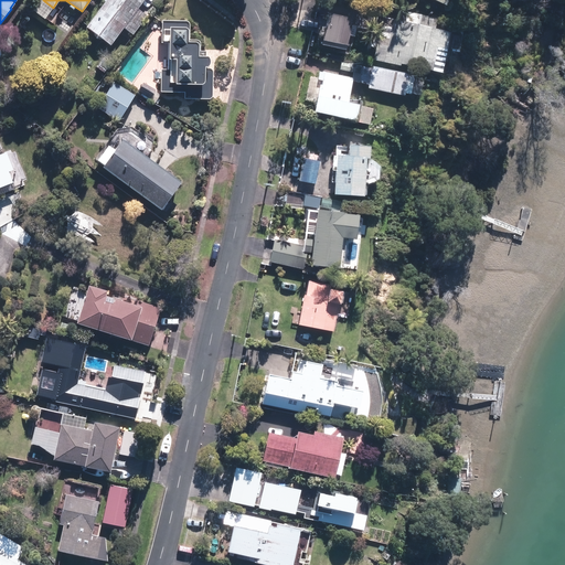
[(105,0),(85,27),(109,45),(123,28),(132,34),(147,16),(137,9),(142,0),(105,0)]
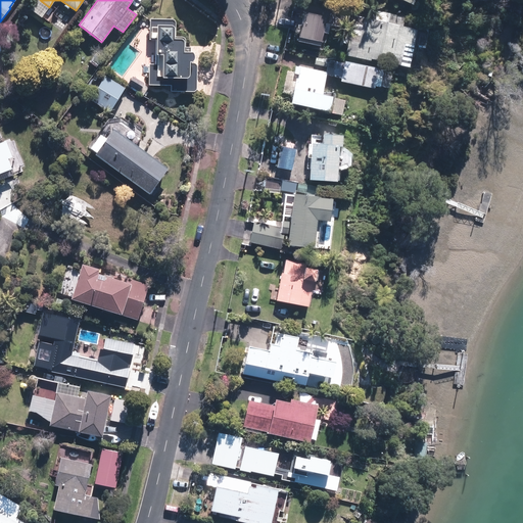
[(386,0),(387,0),(410,9),(414,0),(386,0)]
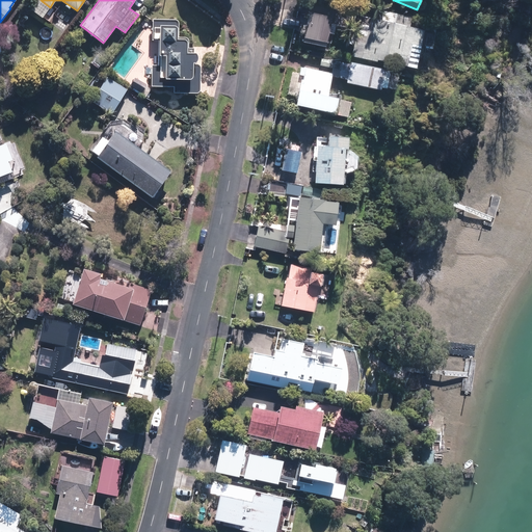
[(404,68),(413,70),(419,46),(431,49),(435,32),(408,26),(410,17),(382,9),(380,21),(357,16),(353,34),(355,35),(350,55),(375,61),(376,59),(405,67),(404,68)]
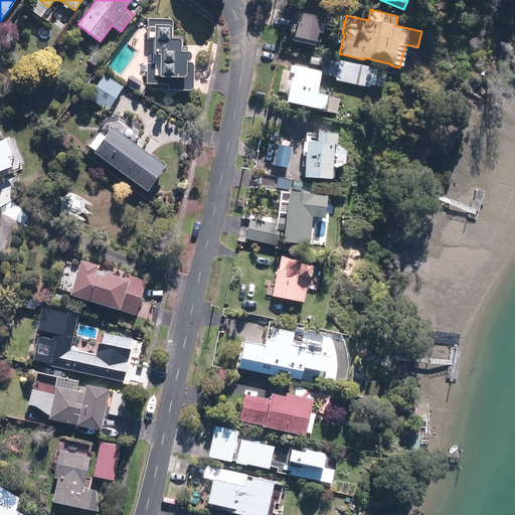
[(299,38),(317,41),(322,18),(303,14),(299,38)]
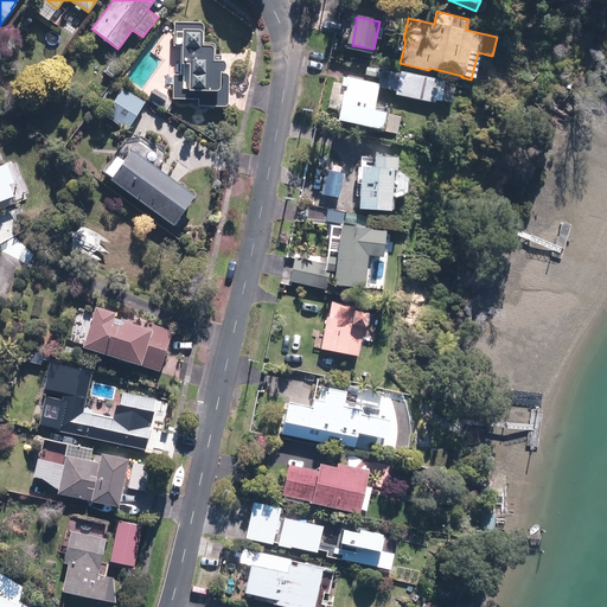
[(197,106),(224,106),(225,106),(227,104),(227,103),(227,102),(228,76),(222,69),(223,66),(223,65),(223,63),(222,62),(221,59),(219,59),(219,55),(213,55),(213,46),(211,43),(202,43),(203,26),(199,23),(173,21),(173,44),(176,44),(174,75),(170,75),(170,93),(172,93),(172,98),(197,98),(197,106)]
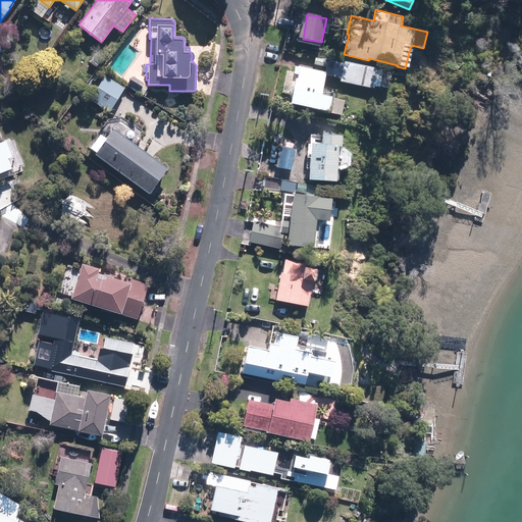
[(89,61),(96,66),(102,58),(95,53),(89,61)]
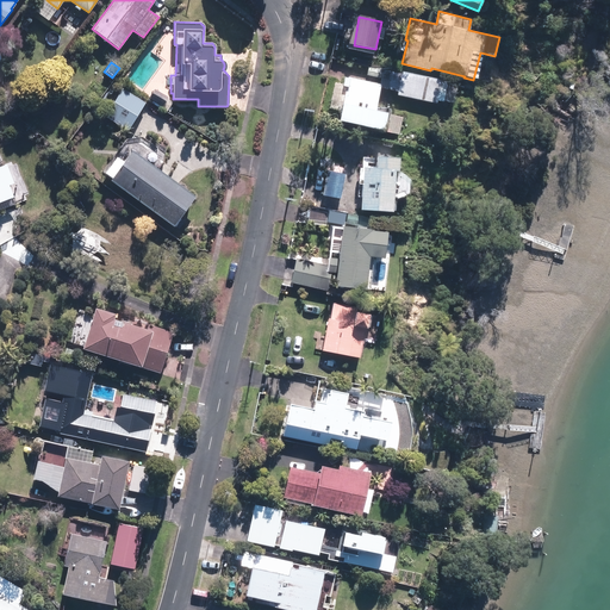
[(336,119),(381,129),(385,112),(373,110),(378,87),(398,91),(397,94),(435,103),(436,100),(442,101),(446,83),(440,82),(440,80),(402,70),(400,75),(383,70),(380,83),(344,76),(342,85),(332,82),(328,107),(338,110),(336,119)]
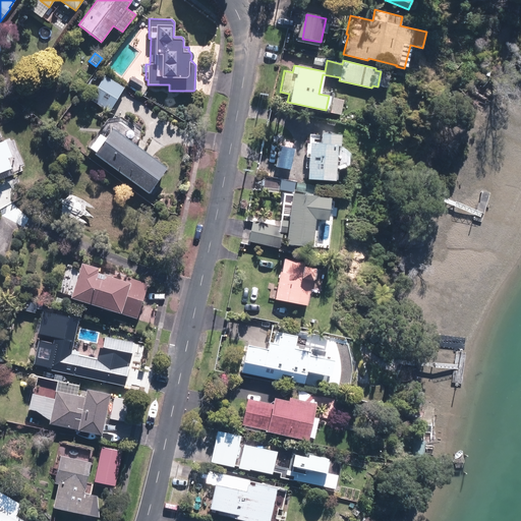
[(91,97),(110,109),(123,88),(104,75),(91,97)]
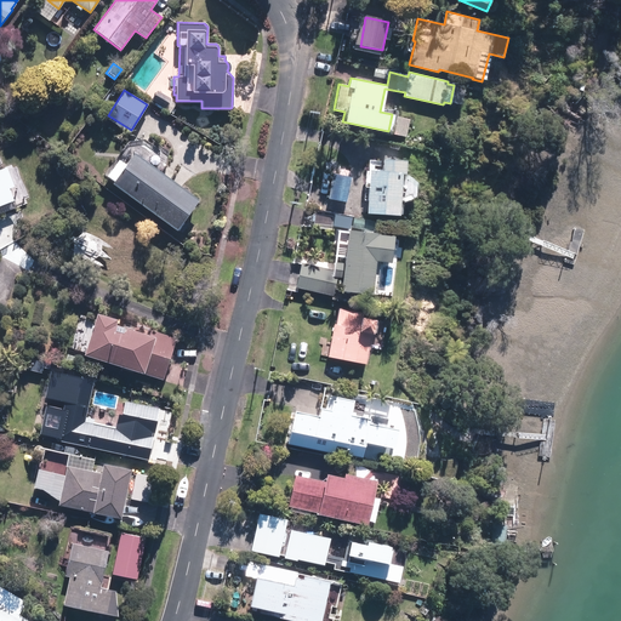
[(153,98),(165,107),(170,98),(158,91),(153,98)]
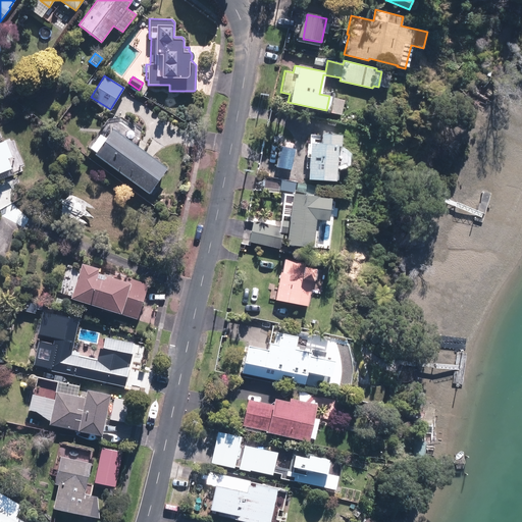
[(328,112),(341,115),(344,100),(332,98),(328,112)]
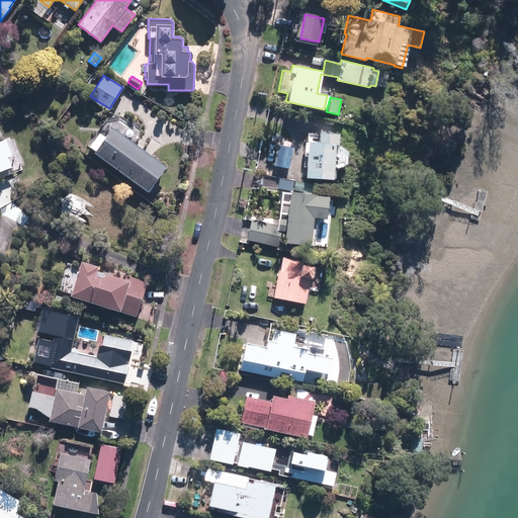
[(93,153),(147,191),(165,166),(111,127),(93,153)]
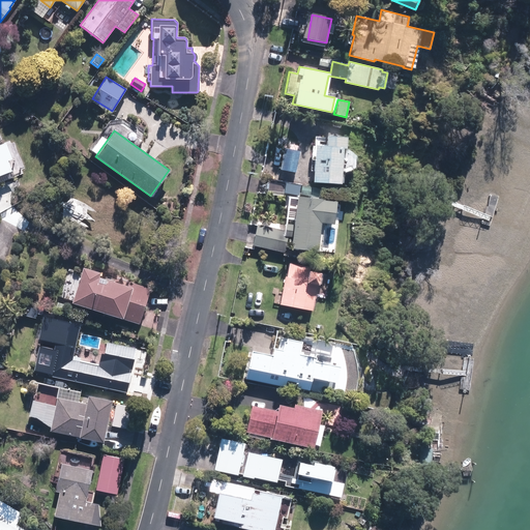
[(313,180),(340,182),(342,147),(345,147),(345,137),(326,136),(325,145),(315,144),(314,159),(311,158),(312,147),(297,147),(298,145),(292,144),(291,150),(284,148),(280,170),(295,172),(295,171),(313,171),(313,180)]
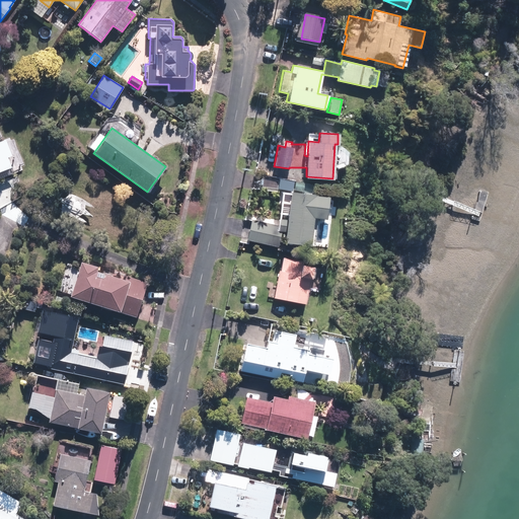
[(0,170),(11,167),(8,157),(11,156),(5,140),(0,141),(0,170)]
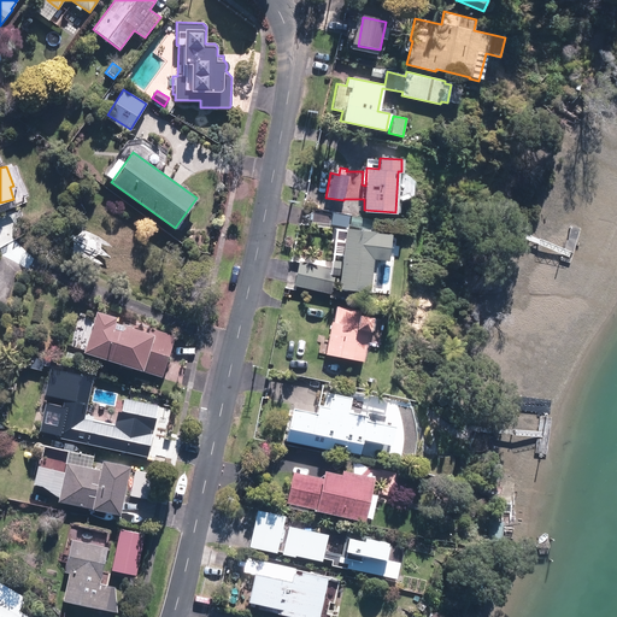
[(63,210),(69,219),(86,209),(81,204),(69,212),(66,207),(63,210)]
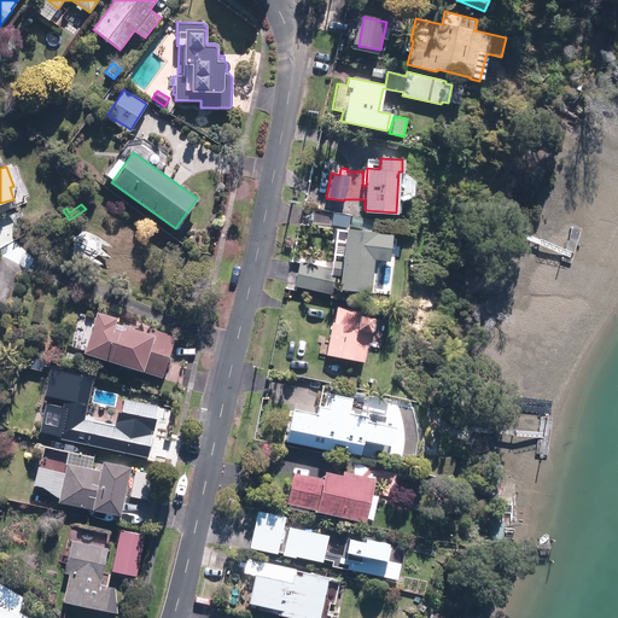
[(295,285),(330,295),(334,275),(340,277),(338,289),(368,292),(373,257),(388,258),(390,233),(372,232),(374,222),(354,216),(351,226),(354,226),(354,228),(345,228),(342,262),(334,261),(332,269),(299,262),(295,285)]
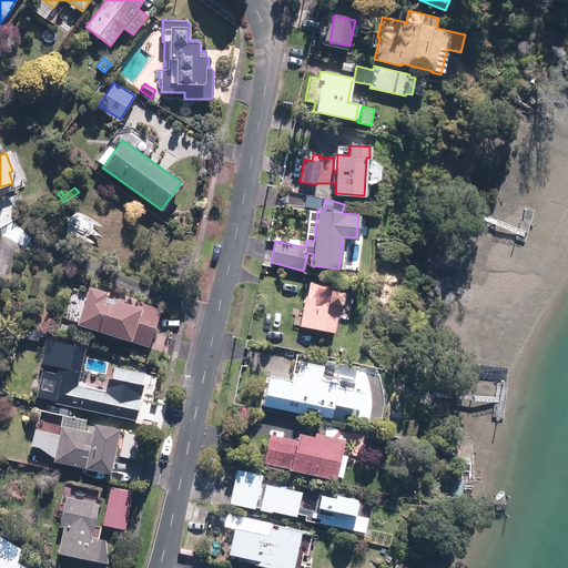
[(298,325),(334,332),(338,304),(341,304),(343,292),(331,290),(332,286),(310,282),(306,296),(304,295),(298,325)]
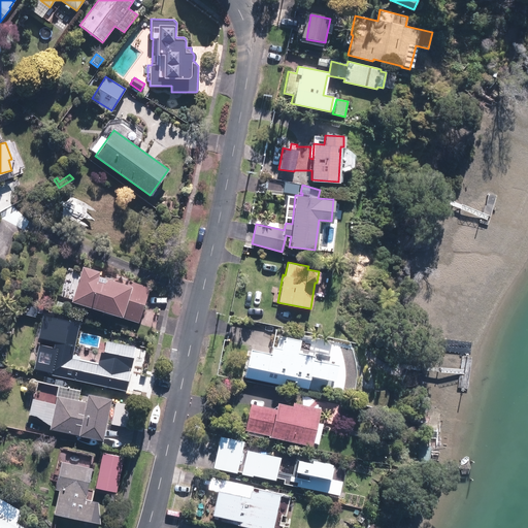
[(70,300),(137,322),(150,288),(128,281),(127,285),(98,275),(100,269),(95,267),(95,270),(81,266),(70,300)]
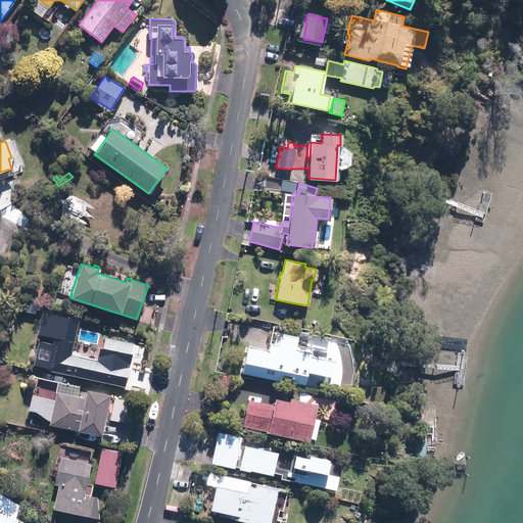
[(54,304),(64,307),(66,301),(56,298),(54,304)]
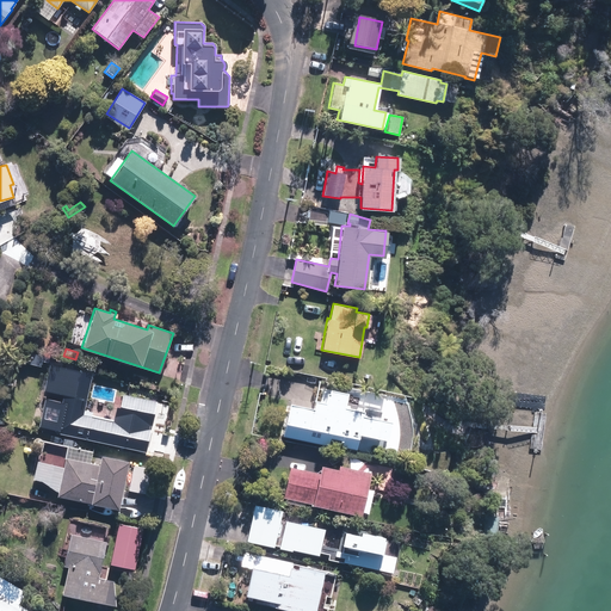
[(55,432),(142,451),(150,412),(128,407),(124,424),(82,414),(92,374),(60,366),(54,392),(63,394),(55,432)]
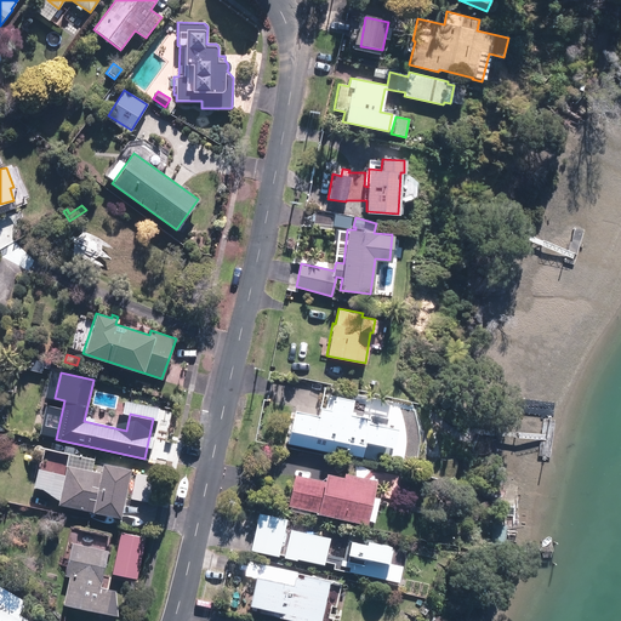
[(348,451),(360,455),(363,440),(393,446),(397,427),(385,425),(386,420),(348,412),(352,399),(328,394),(324,408),(319,406),(317,419),(292,414),(286,442),(331,451),(332,444),(348,446),(348,451)]
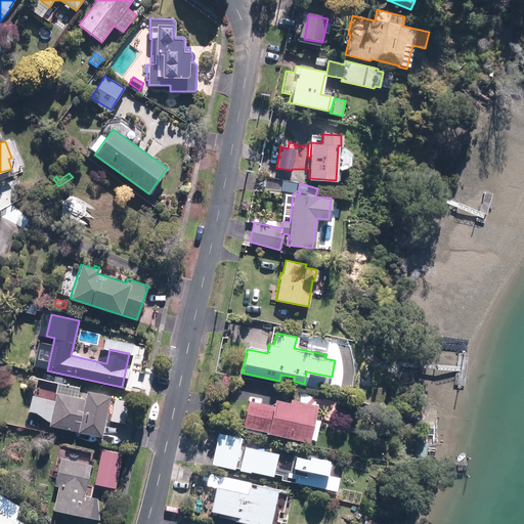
[(49,426),(100,436),(108,395),(86,391),(84,398),(55,393),(49,426)]
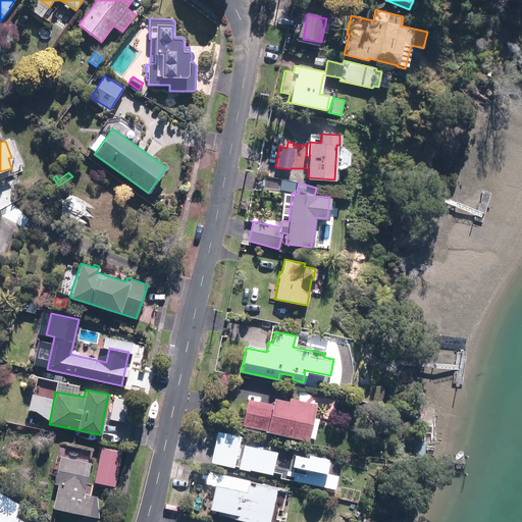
[(29,410),(41,412),(44,398),(32,395),(29,410)]
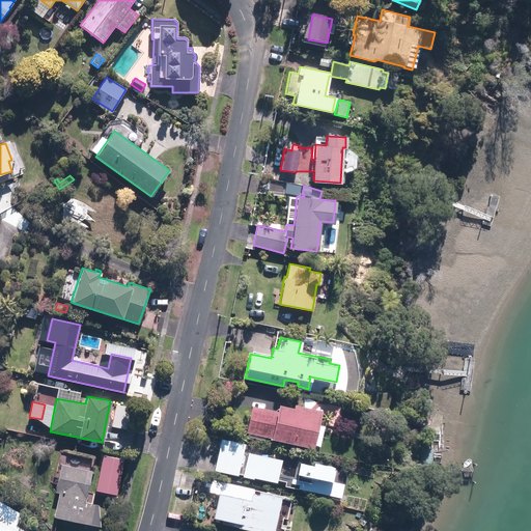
[(266,437),(312,448),(322,410),(294,403),(292,408),(279,404),(277,412),(251,406),(246,432),(249,434),(248,437),(264,441),(266,437)]
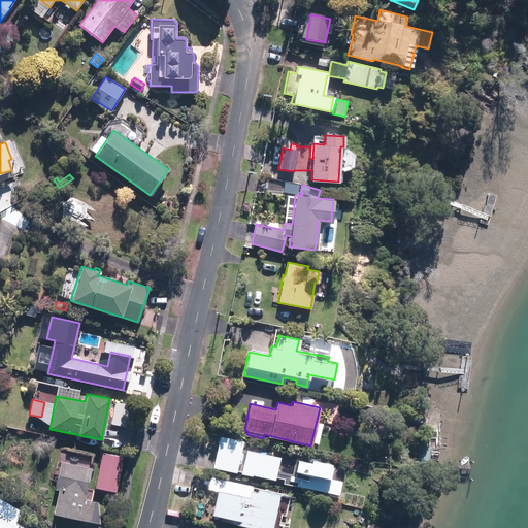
[(111,423),(125,426),(129,405),(116,402),(111,423)]
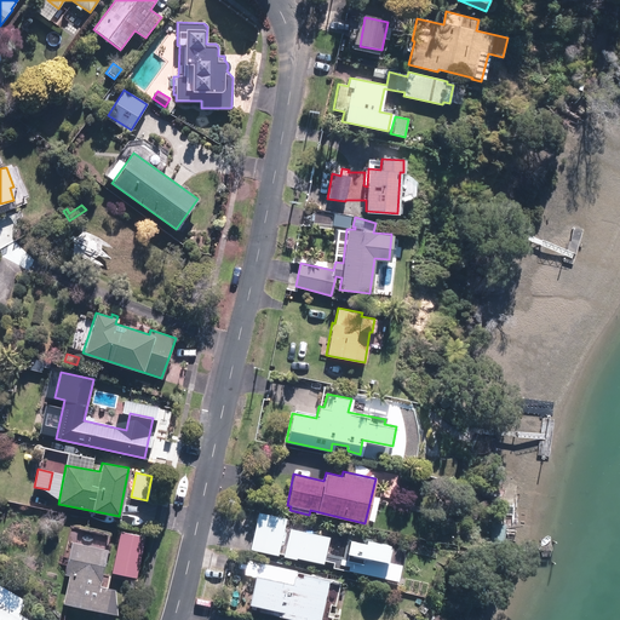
[(489,500),(500,501),(501,492),(491,491),(489,500)]
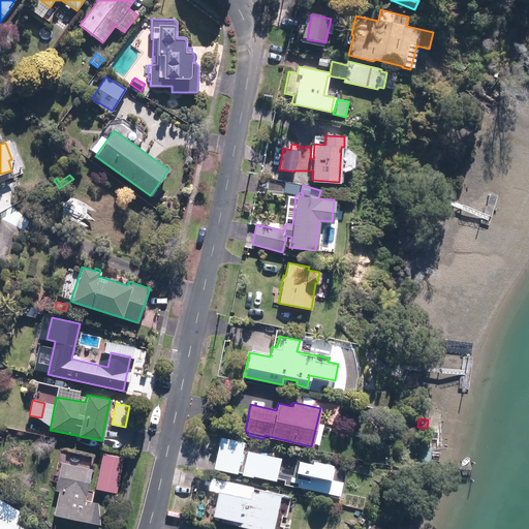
[(243,444),(219,439),(213,470),(237,475),(243,444)]
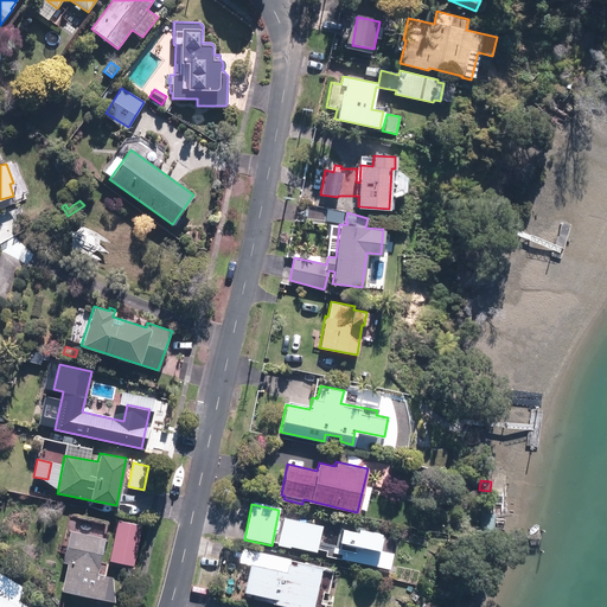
[(109,560),(133,564),(141,525),(117,521),(109,560)]
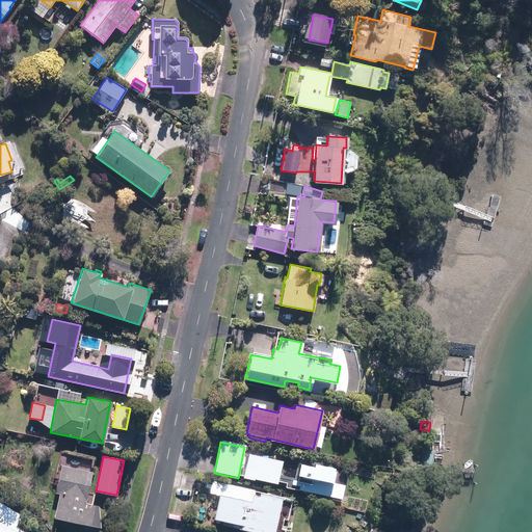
[(286,484),(286,488),(328,498),(335,471),(318,468),(318,464),(298,460),(294,480),(278,477),(282,463),(248,456),(243,479),(276,486),(277,482),(286,484)]
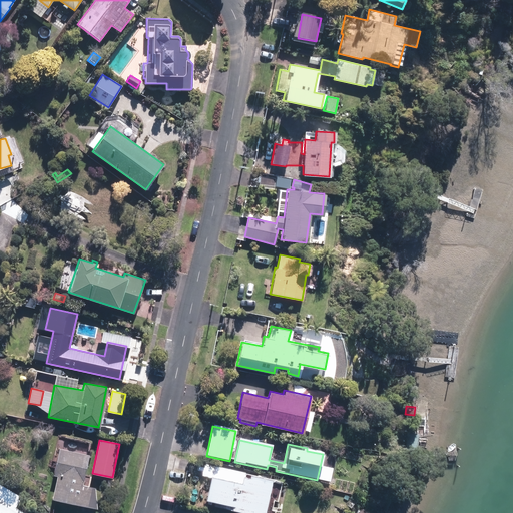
[(52,499),(97,509),(95,487),(81,484),(88,455),(58,448),(53,474),(57,475),(52,499)]
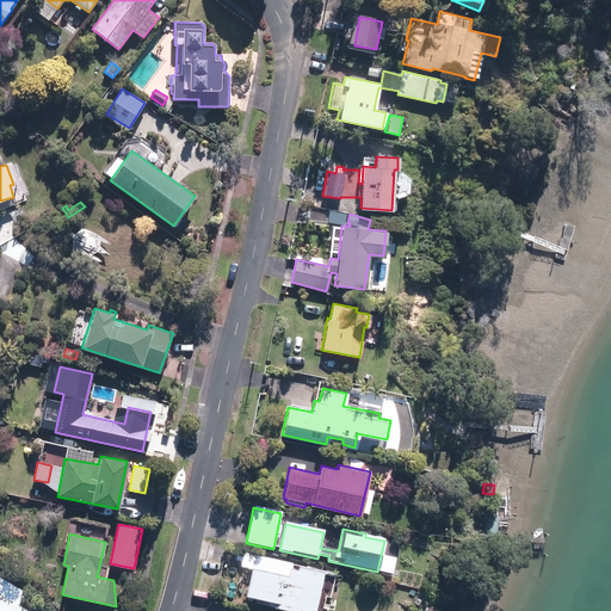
[(267,604),(297,610),(313,610),(322,571),(297,565),(296,568),(291,567),(292,563),(258,555),(255,567),(250,566),(242,594),(269,599),(267,604)]
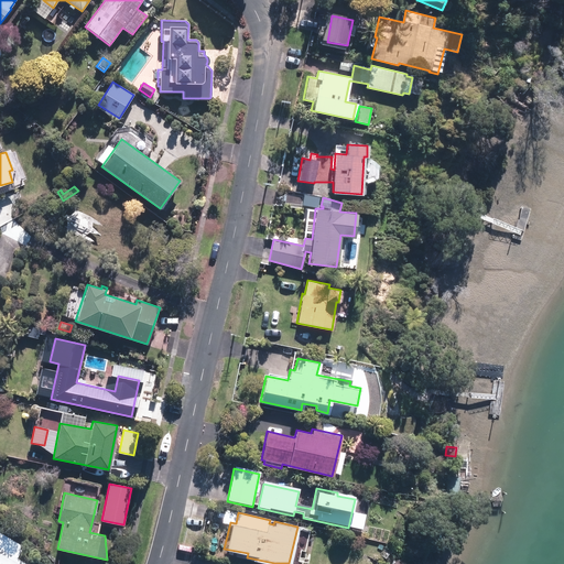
[(0,563),(28,563),(18,556),(21,551),(20,544),(0,531),(0,563)]
